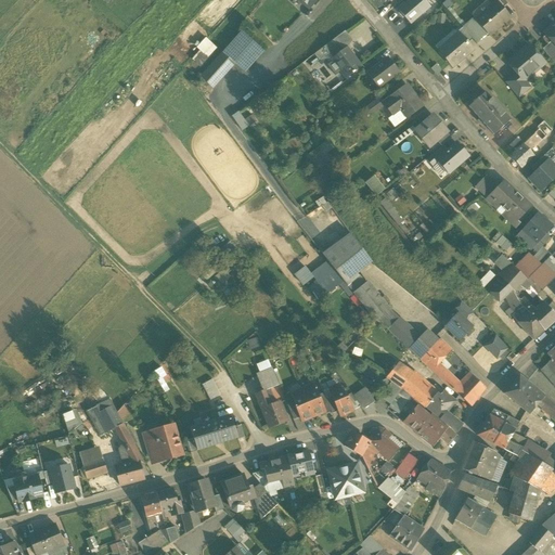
[(422,0),(411,0),(399,11),(410,24),(428,7),(422,0)]
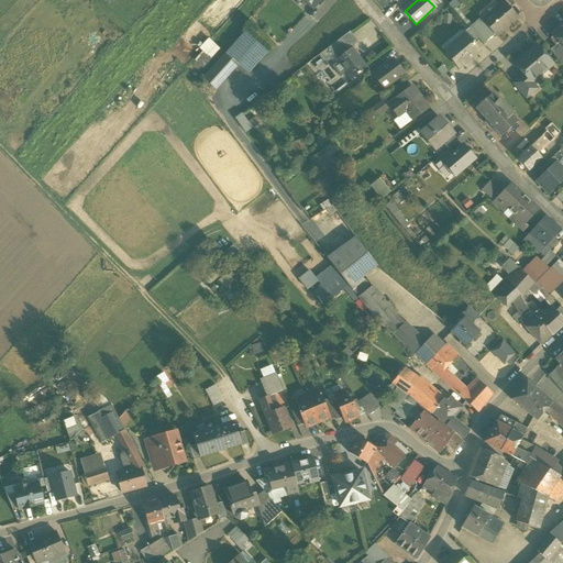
[(453,0),(449,4),(453,10),(459,6),(453,0)]
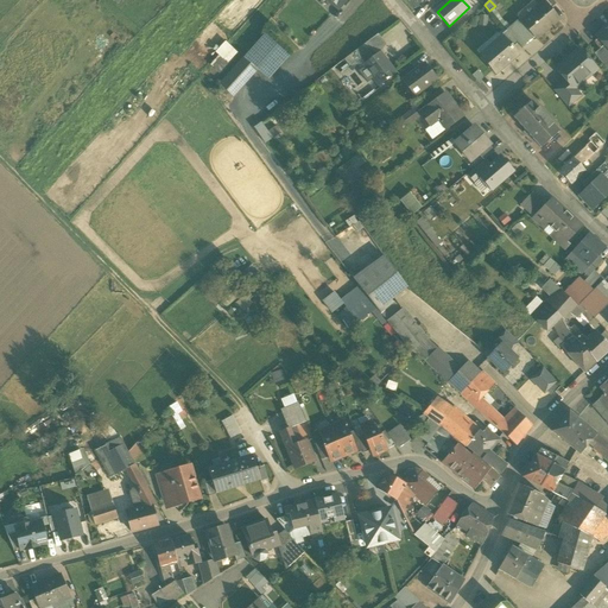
[(540,0),(544,2),(550,10),(556,5),(551,0),(540,0)]
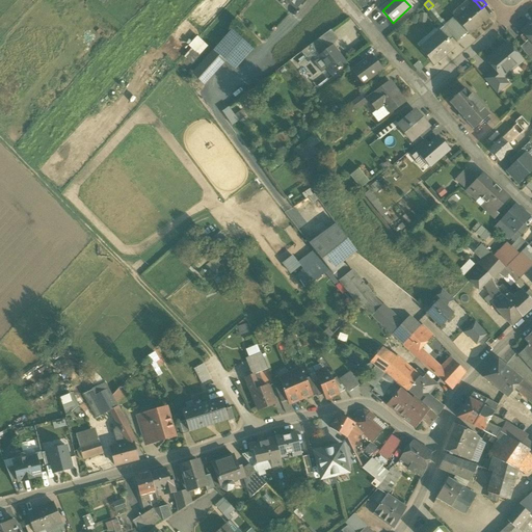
[(468,32),(469,34),(488,18),(481,8),(476,2),(456,19),(468,32)]
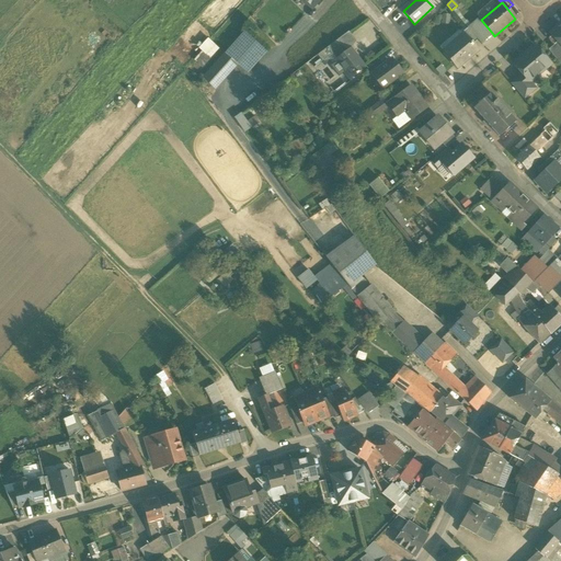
[(481,45),(493,34),(481,20),(479,18),(467,29),(477,41),(481,45)]
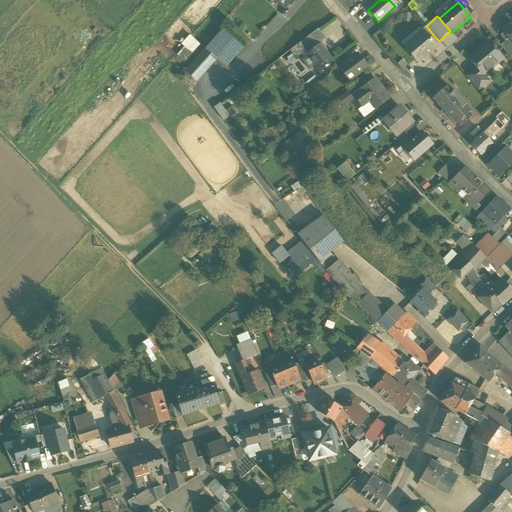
[(509,38),(511,42),(511,24),(510,26),(508,26),(502,31),(509,38)]
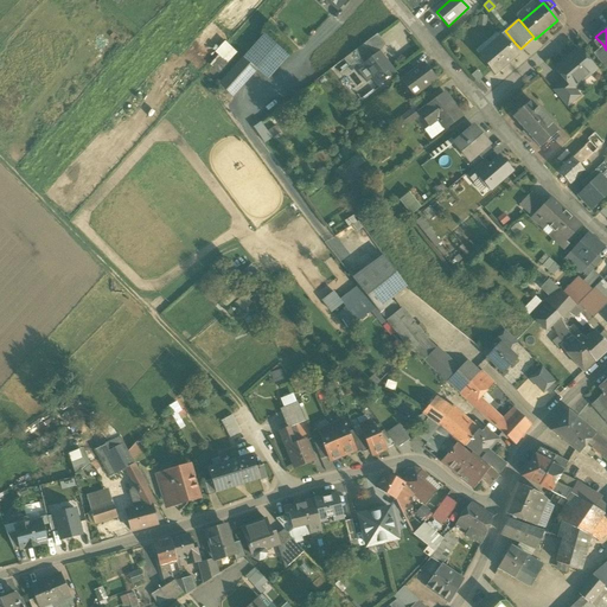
[(502,38),(511,49),(516,44),(505,31),(499,37),(502,39),(502,38)]
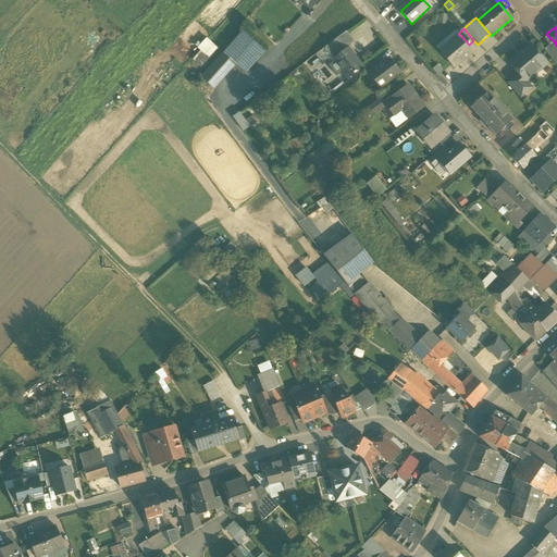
[(436,46),(442,51),(460,36),(458,34),(455,31),(436,46)]
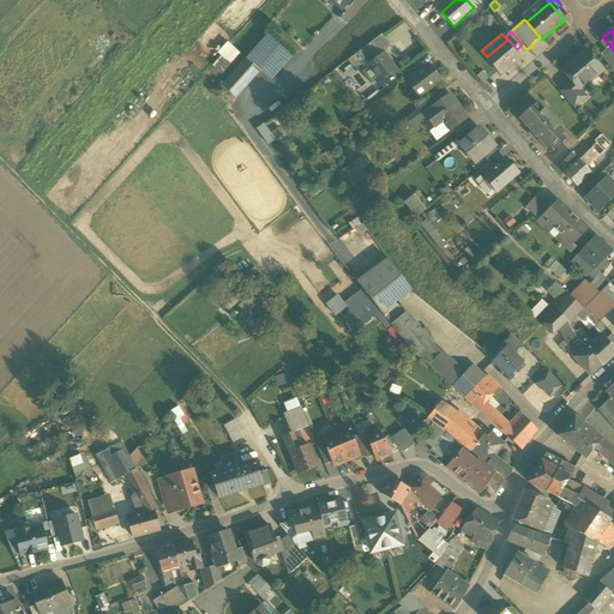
[(357,53),(367,65),(383,54),(381,50),(389,46),(381,35),(357,53)]
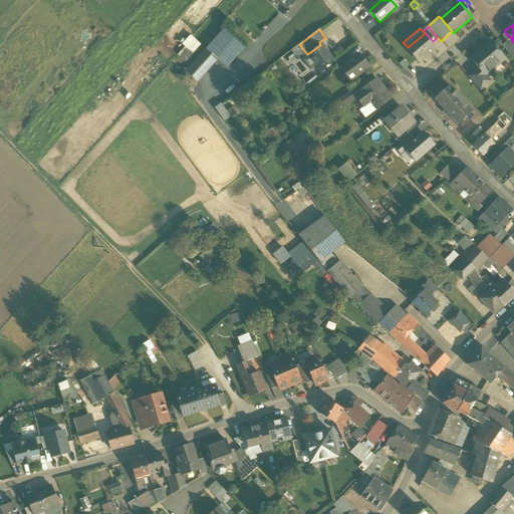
[(217,59),(226,66),(242,48),(224,31),(207,50),(217,59)]
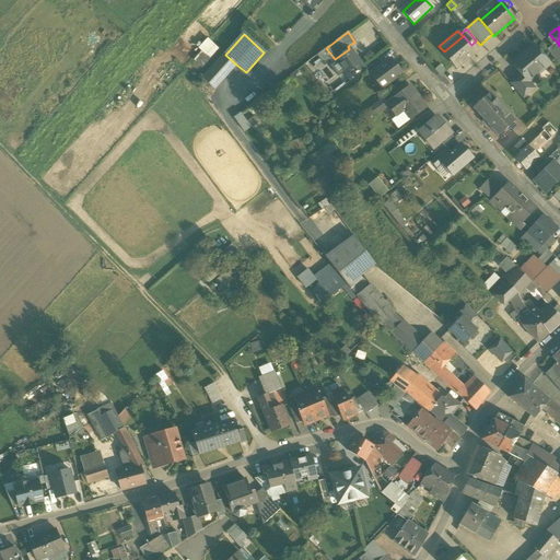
[(444,51),(457,68),(477,51),(471,45),(463,35),(463,36),(444,51)]
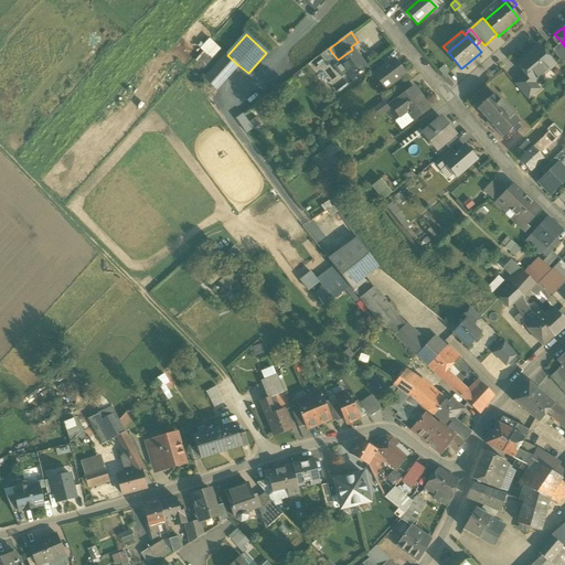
[(209,38),(200,48),(203,52),(195,60),(204,67),(222,49),(209,38)]
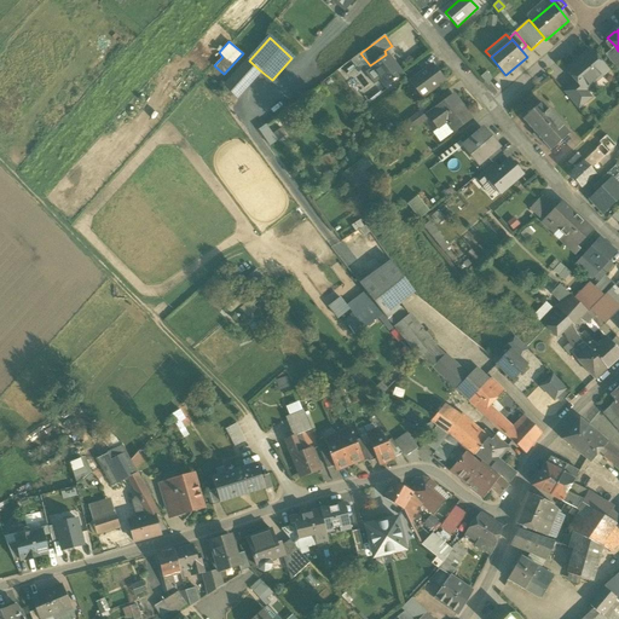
[(108,61),(117,51),(110,44),(100,53),(108,61)]
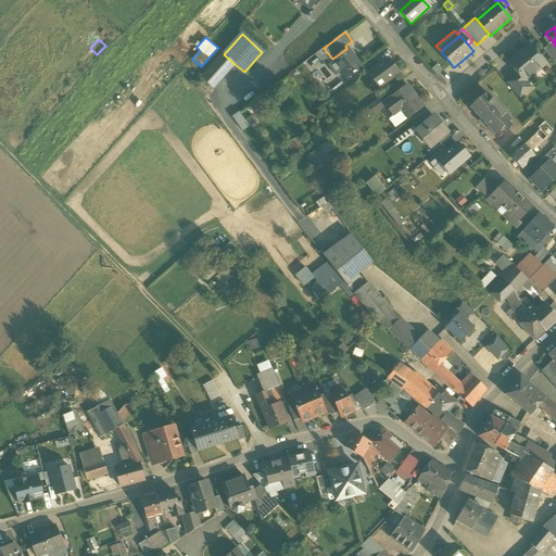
[(543,50),(552,60),(555,55),(555,46),(553,41),(543,50)]
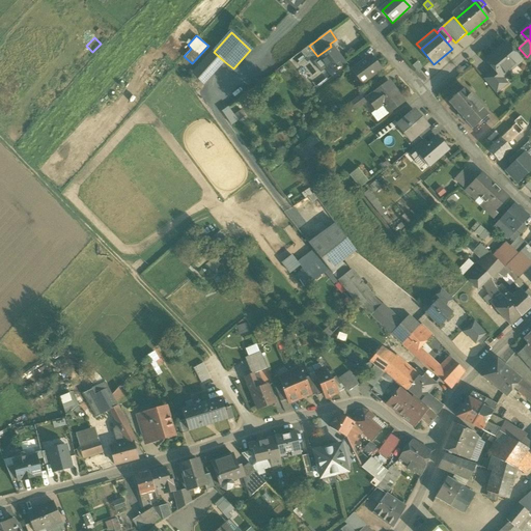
[(505,44),(493,54),(494,55),(506,45),(505,44)]
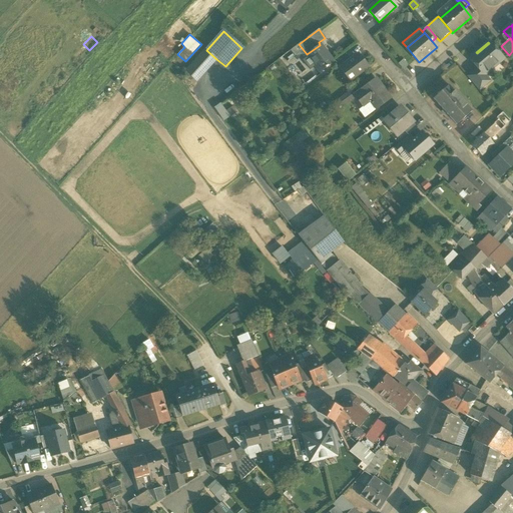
[(478,68),(484,75),(503,59),(501,57),(502,57),(502,55),(500,52),(498,52),(497,53),(489,43),(477,53),(476,52),(469,58),(478,68)]
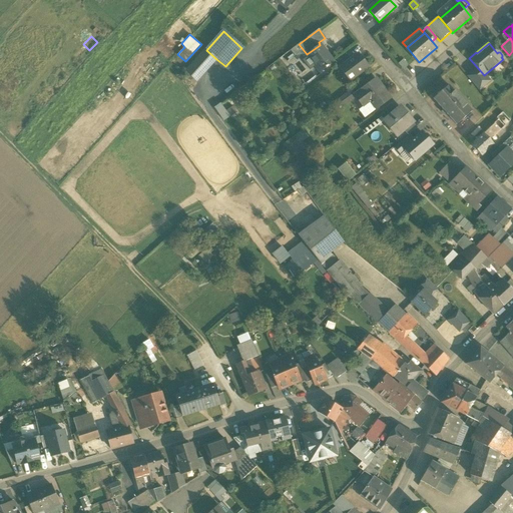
[(307,54),(299,44),(290,50),(295,56),(307,54)]
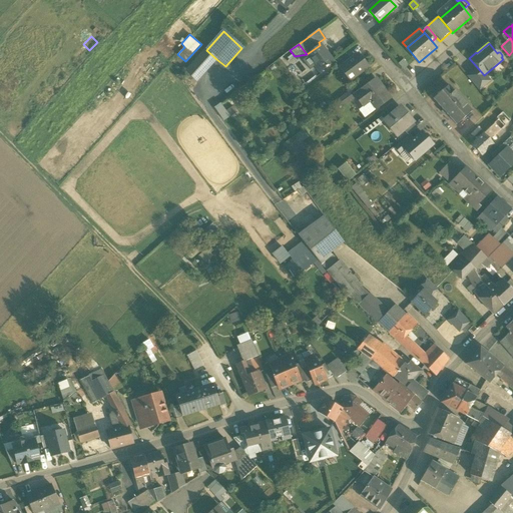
[(321,72),(328,67),(334,61),(329,54),(328,55),(320,45),(307,54),(308,55),(315,65),(316,65),(317,65),(322,71),(321,72)]
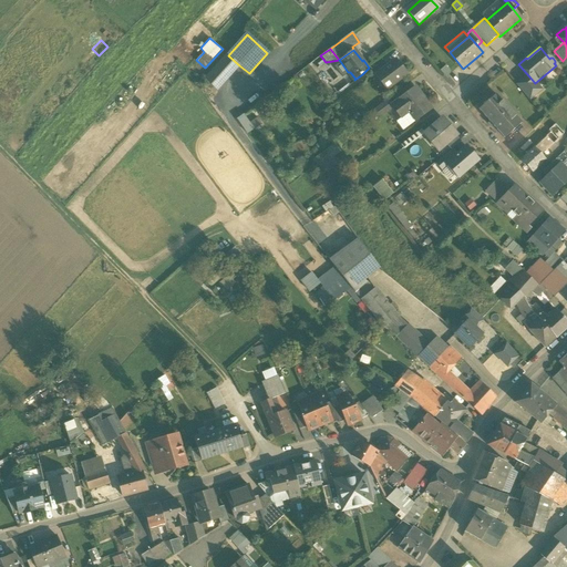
[(206,80),(217,90),(239,65),(228,55),(206,80)]
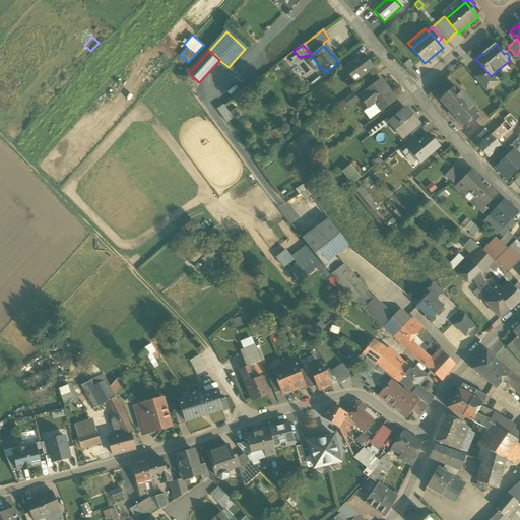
[(344,69),(354,82),(373,68),(364,55),(344,69)]
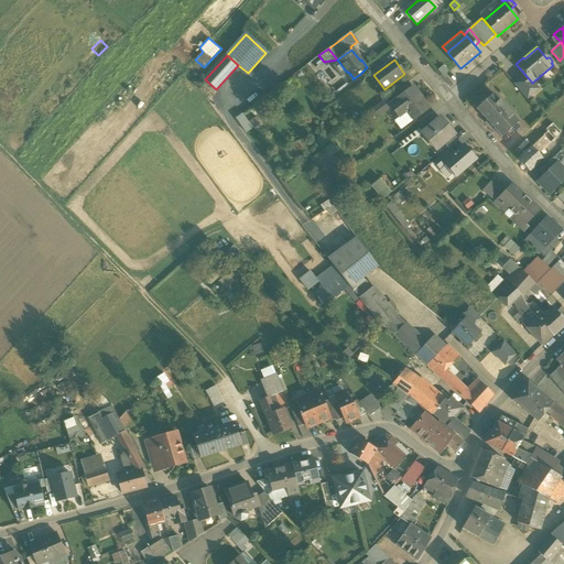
[(346,72),(338,61),(332,65),(340,76),(346,72)]
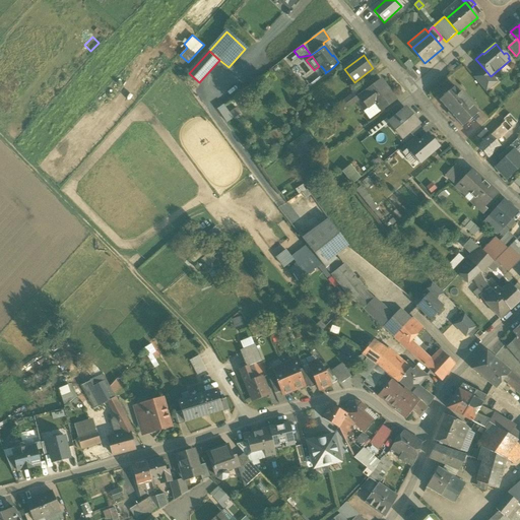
[(408,61),(403,65),(408,71),(413,66),(408,61)]
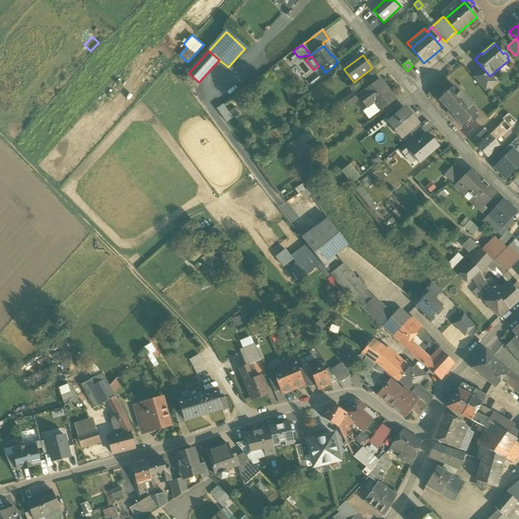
[(472,78),(485,92),(496,82),(490,76),(484,69),(472,78)]
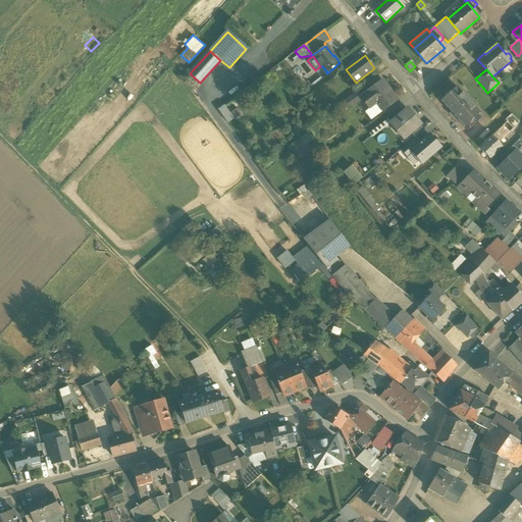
[(376,104),(381,111),(397,100),(382,81),(361,97),(362,99),(370,108),(376,104)]
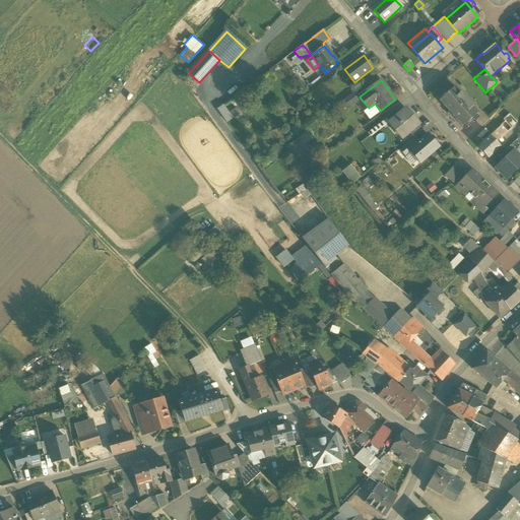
[(440,101),(462,126),(477,113),(454,87),(440,101)]
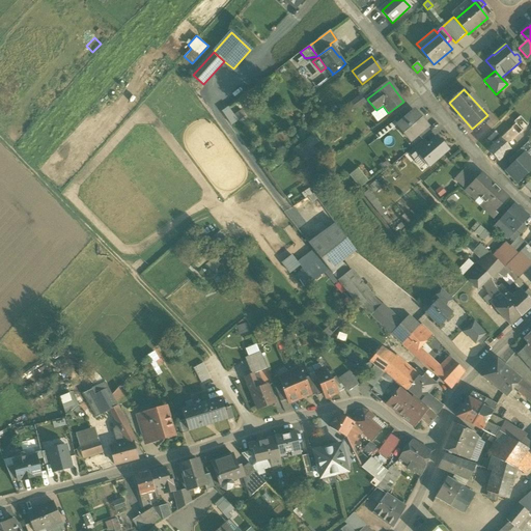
[(348,105),(354,111),(368,101),(367,99),(363,93),(348,105)]
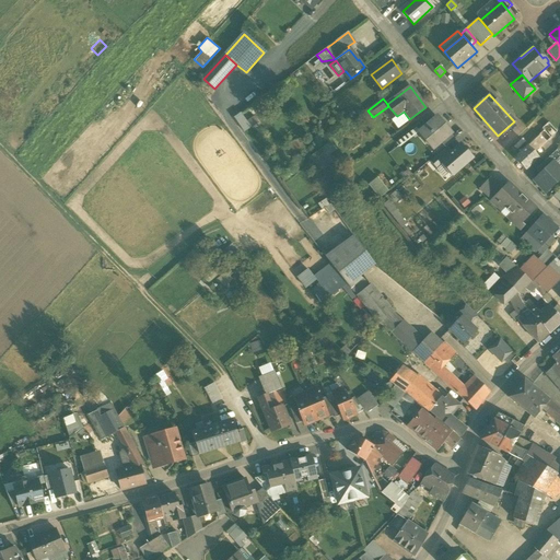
[(404,112),(397,116),(392,120),(397,128),(409,119),(404,112)]
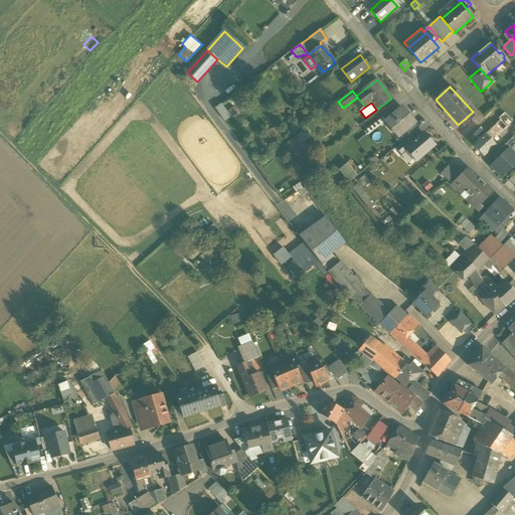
[(221,105),(216,109),(224,122),(230,118),(221,105)]
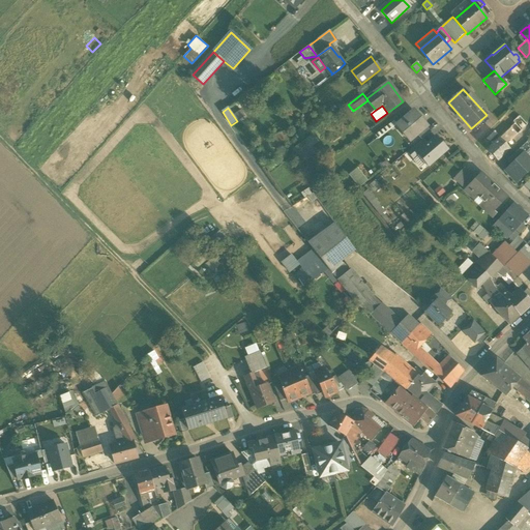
[(398,124),(411,139),(416,135),(425,126),(413,111),(398,124)]
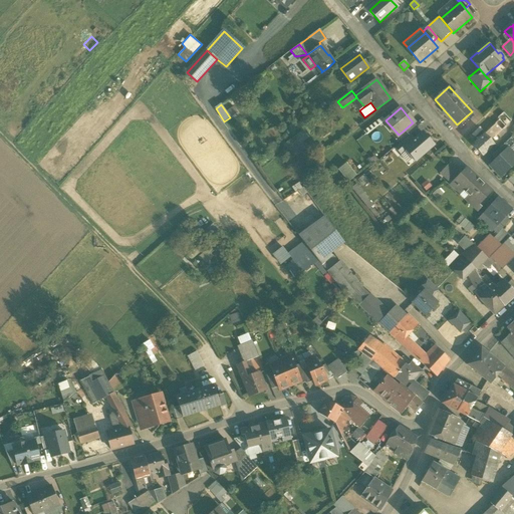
[(473,127),(480,136),(493,123),(485,115),(473,127)]
